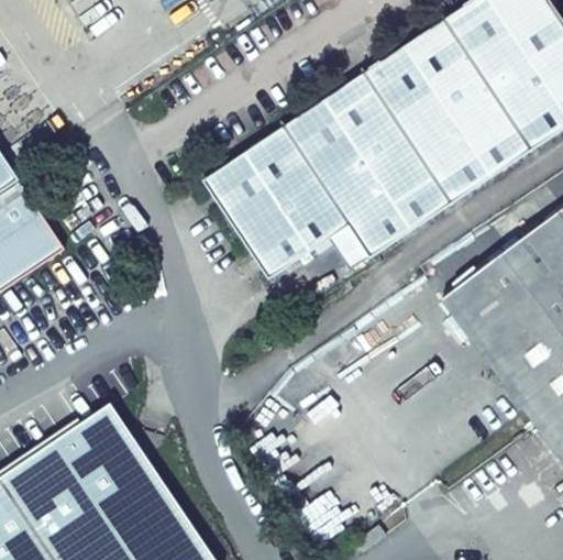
[(562,19),(550,0),(472,0),(203,179),(268,278),(349,224),(371,256),(562,128),(562,19)]
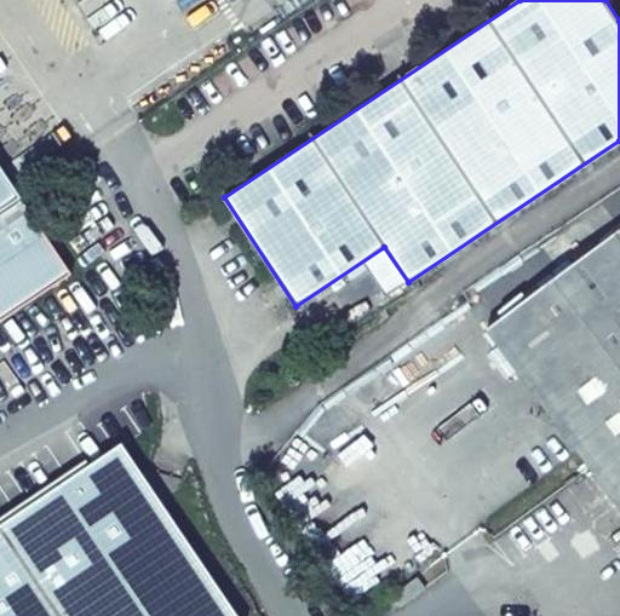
[(0,318),(70,272),(0,166),(0,318)]
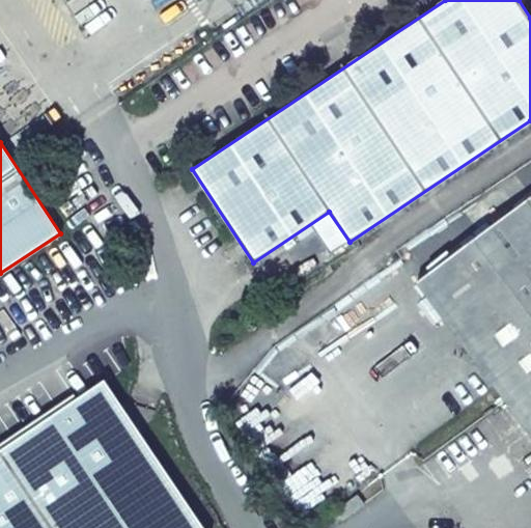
[(530,195),(418,280),(530,433),(530,195)]
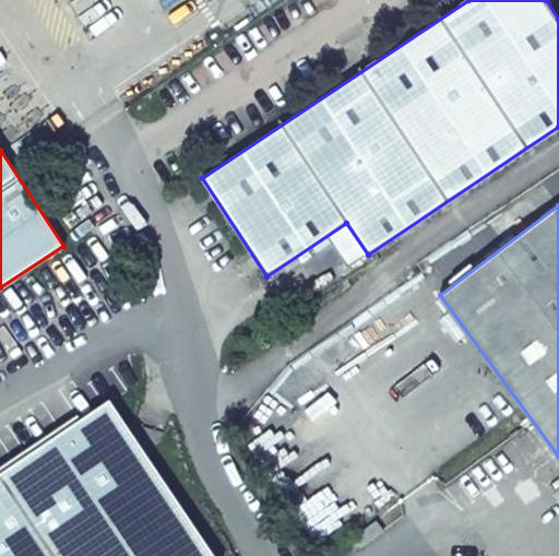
[(62,430),(0,473),(0,555),(214,555),(119,414),(108,399),(80,418),(90,434),(72,446),(62,430)]
